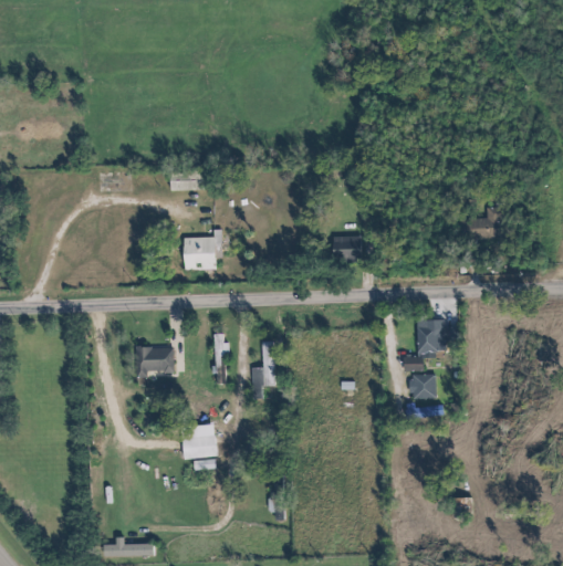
[(168,170),(169,190),(204,189),(202,169),(168,170)]
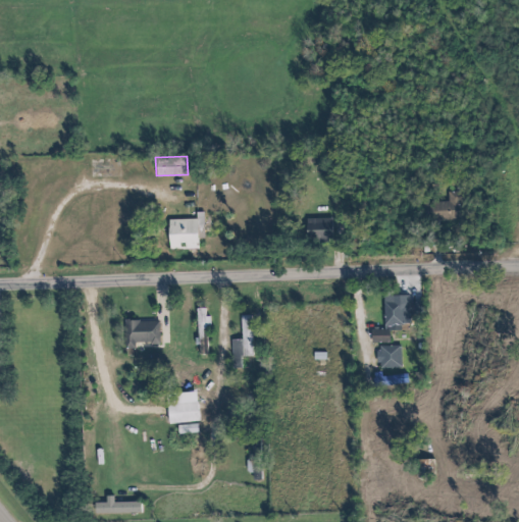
[(451,203),(422,203),(422,221),(463,221),(463,193),(451,193),(451,203)]
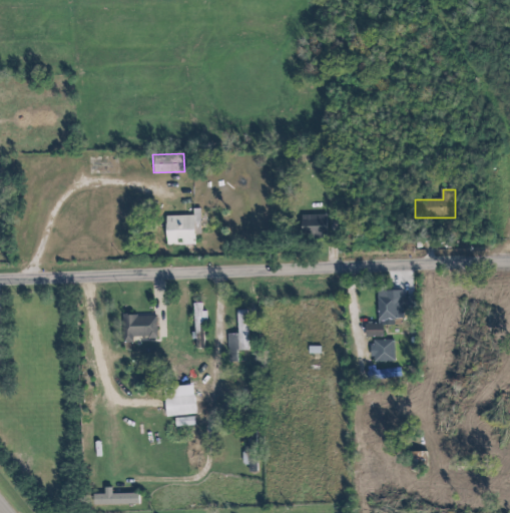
[(299,213),(299,231),(326,231),(325,213),(299,213)]
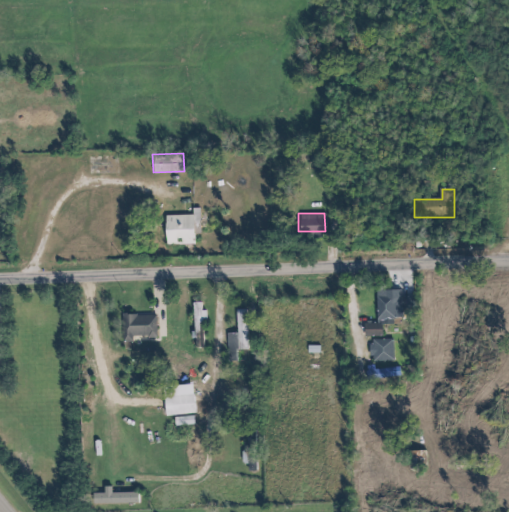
[(165,216),(166,244),(197,243),(196,214),(165,216)]
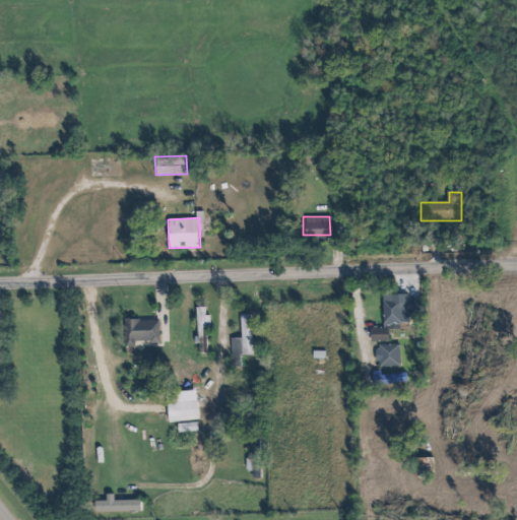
[(381,300),(381,328),(407,327),(407,299),(381,300)]
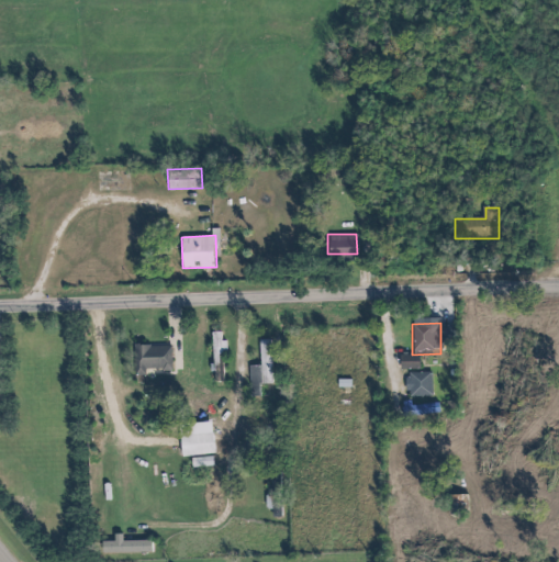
[(133,373),(143,373),(143,368),(174,367),(172,344),(145,345),(145,340),(132,340),(133,373)]
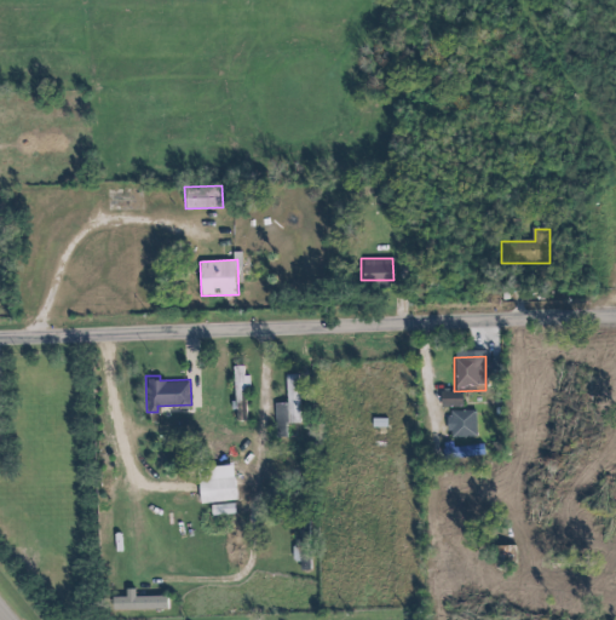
[(303,425),(303,377),(291,377),(291,406),(281,406),(281,436),(292,436),(292,425),(303,425)]
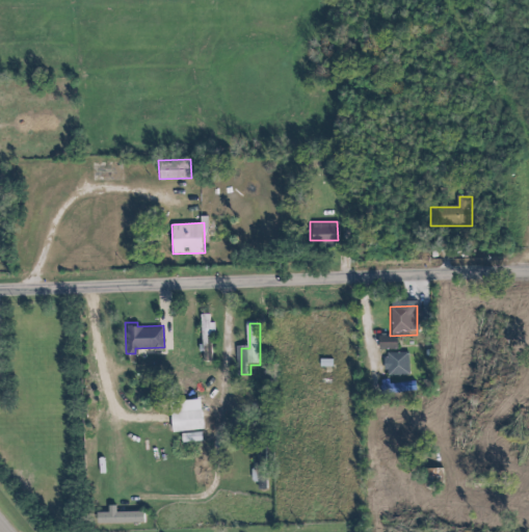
[(375,338),(375,350),(397,350),(396,338),(375,338)]
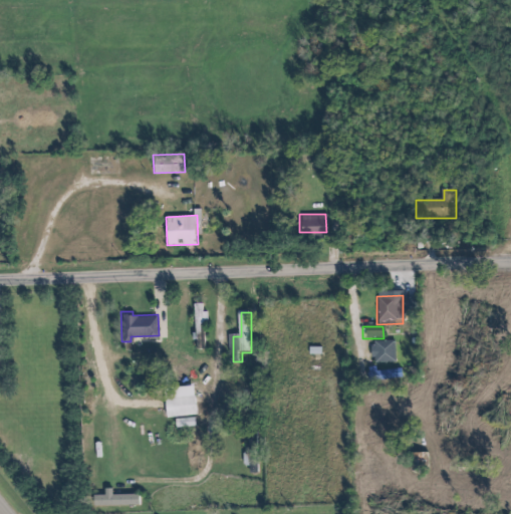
[(382,340),(404,340),(404,360),(382,360),(382,357),(379,357),(379,344),(382,345),(382,340)]
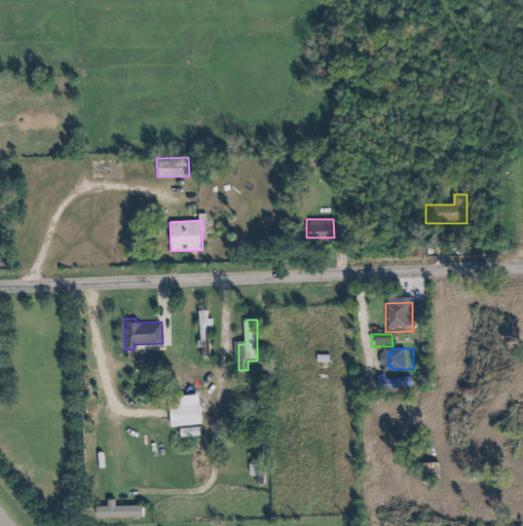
[(374,380),(375,390),(410,386),(409,376),(374,380)]
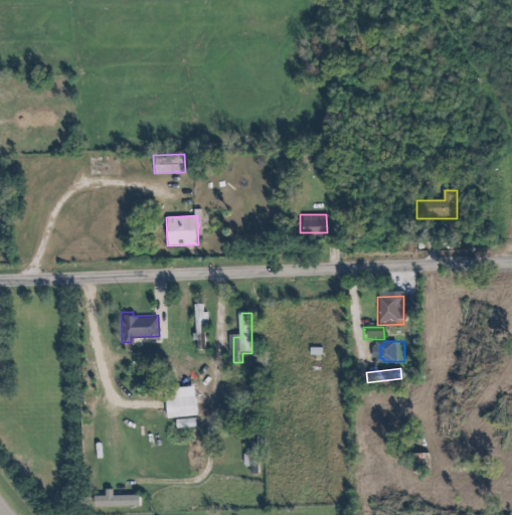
[(163,399),(165,417),(197,414),(194,395),(163,399)]
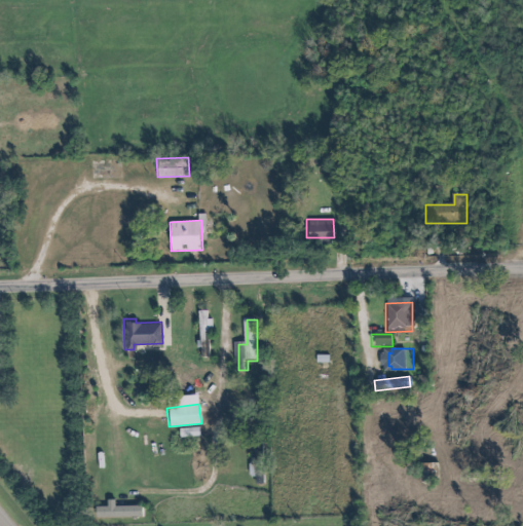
[(256,444),(256,484),(268,484),(268,444),(256,444)]
